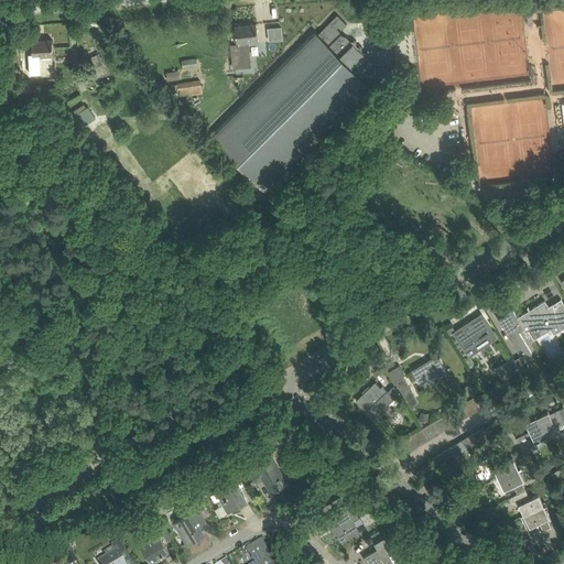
[(351,41),(347,36),(345,34),(346,33),(344,31),(343,32),(340,31),(347,24),(338,14),(318,33),(313,28),(208,133),(268,193),(372,88),(361,77),(371,67),(375,67),(373,57),(368,57),(368,52),(362,52),(362,46),(357,46),(357,40),(351,41)]
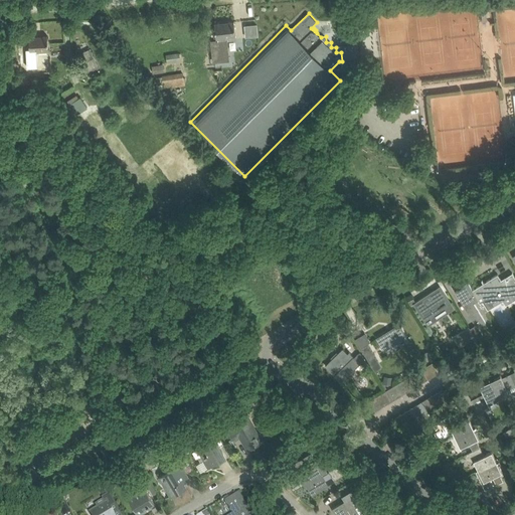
[(216,32),(216,41),(211,41),(213,59),(219,58),(224,58),(224,56),(228,55),(227,39),(236,38),(235,30),(234,21),(215,23),(216,32)]
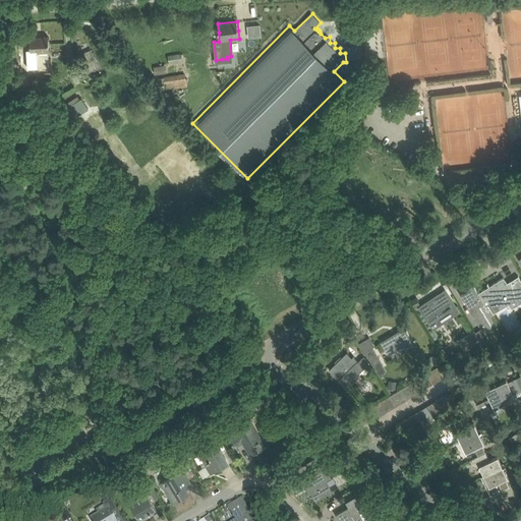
[(248,25),(248,35),(261,34),(259,24),(248,25)]
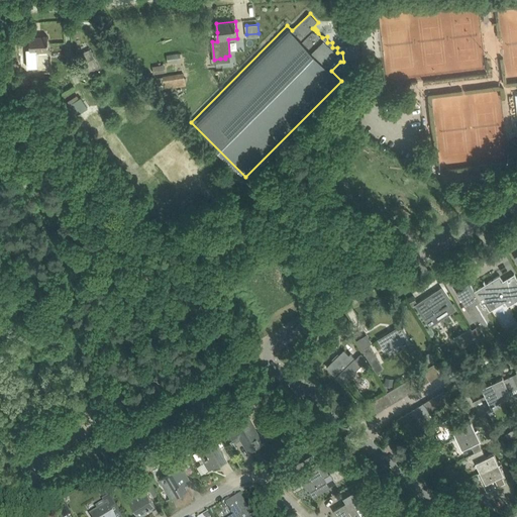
[(49,50),(48,45),(48,35),(29,36),(30,50),(38,49),(38,52),(49,50)]
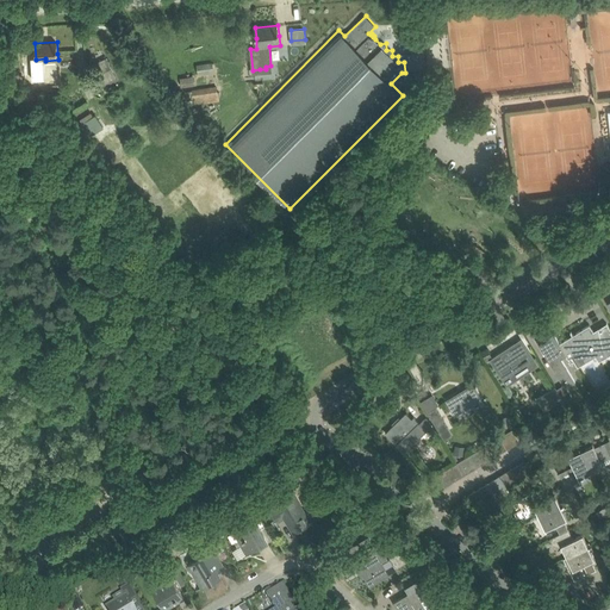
[(94,64),(103,82),(116,76),(107,58),(94,64)]
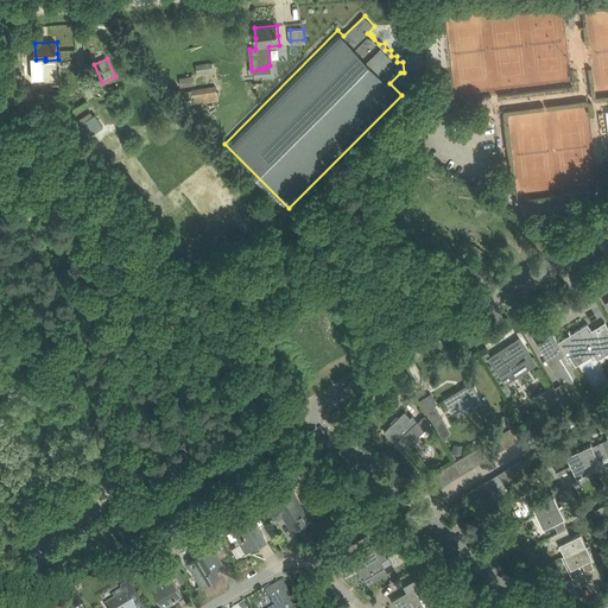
[(209,71),(214,71),(213,62),(196,64),(197,73),(197,75),(209,74),(209,71)]
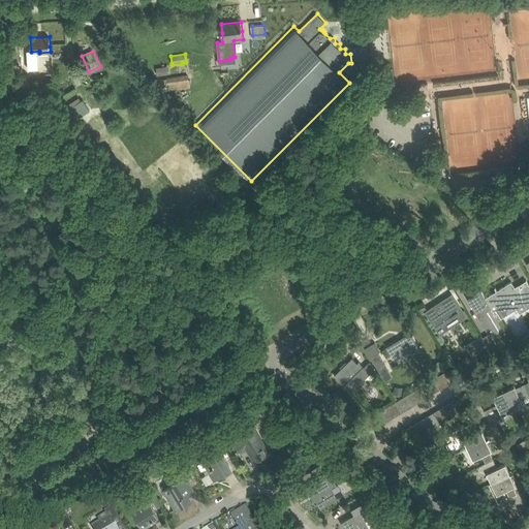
[(167,76),(169,91),(190,88),(188,73),(167,76)]
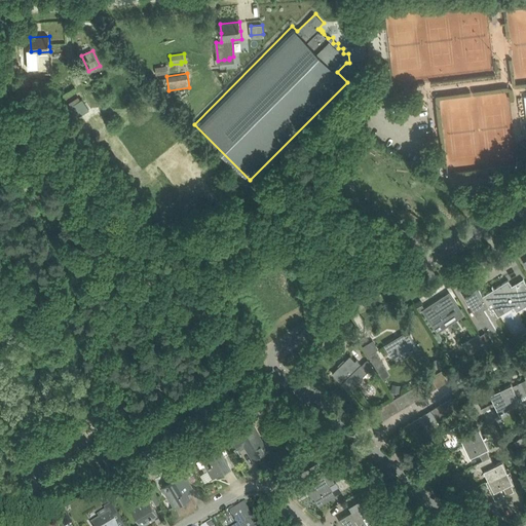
[(70,106),(70,107),(63,112),(67,119),(75,114),(77,118),(89,110),(82,99),(70,106)]
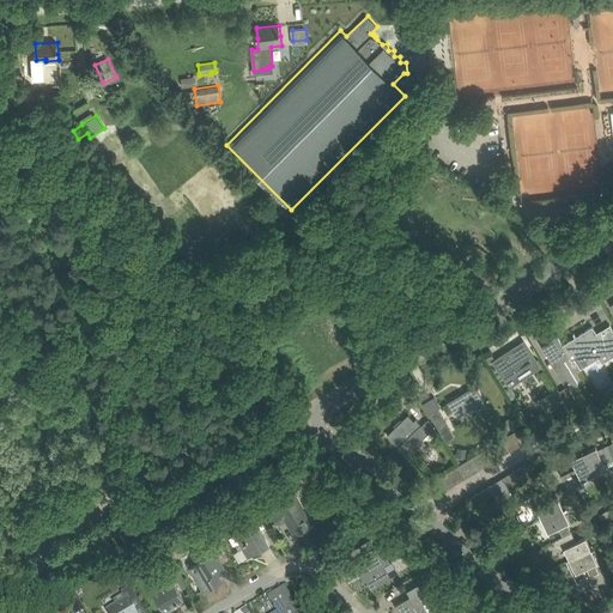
[(589,363),(588,359),(606,349),(611,357),(612,356),(612,329),(610,325),(596,332),(593,326),(562,345),(564,349),(571,359),(575,358),(581,368),(589,363)]
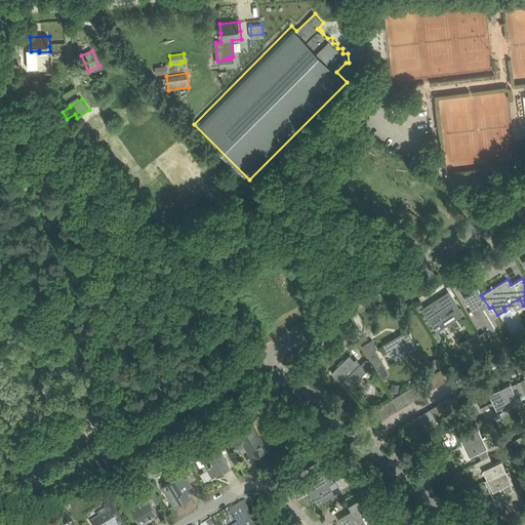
[(495,328),(491,321),(483,308),(487,306),(489,308),(483,298),(479,301),(473,291),(465,296),(469,303),(468,304),(485,331),(479,334),(485,345),(492,340),(488,332),(495,328)]
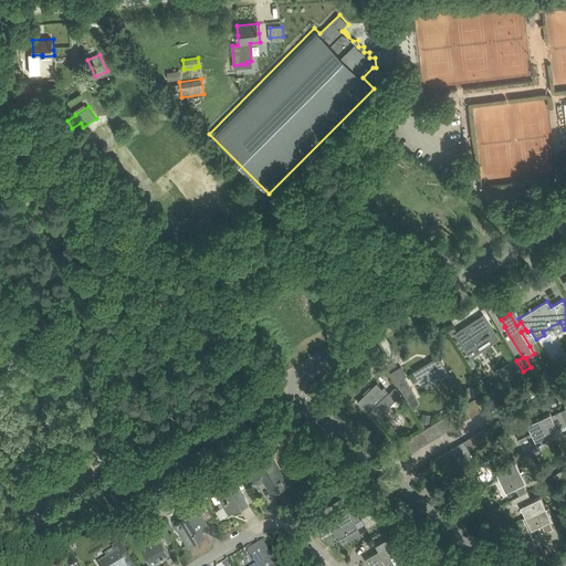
[(478,320),(458,333),(469,350),(485,339),(494,334),(489,326),(484,328),(478,320)]
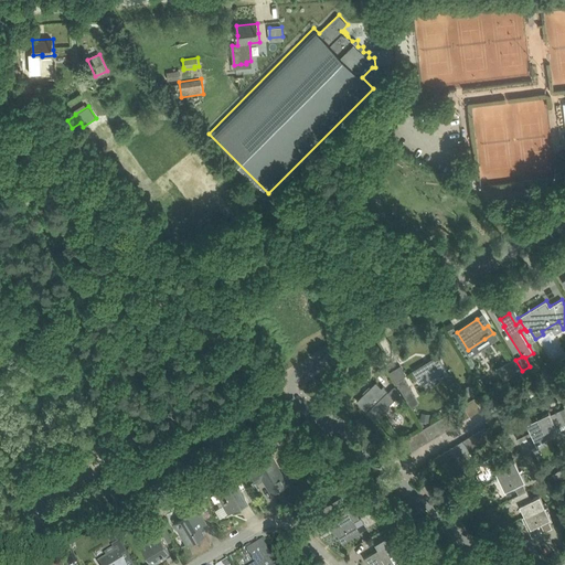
[(414,371),(419,380),(422,383),(446,369),(444,365),(438,355),(414,371)]
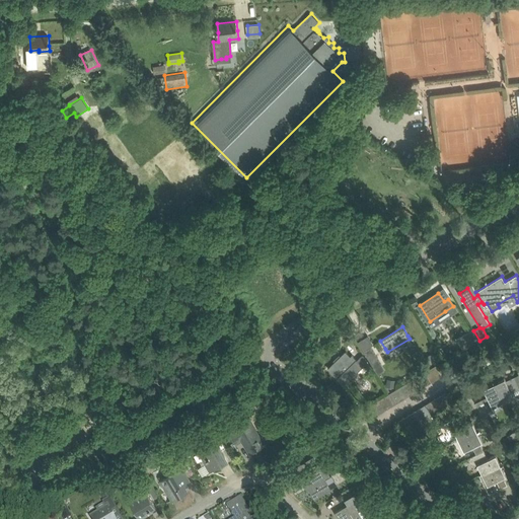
[(518,335),(518,329),(517,326),(508,331),(512,340),(518,335)]
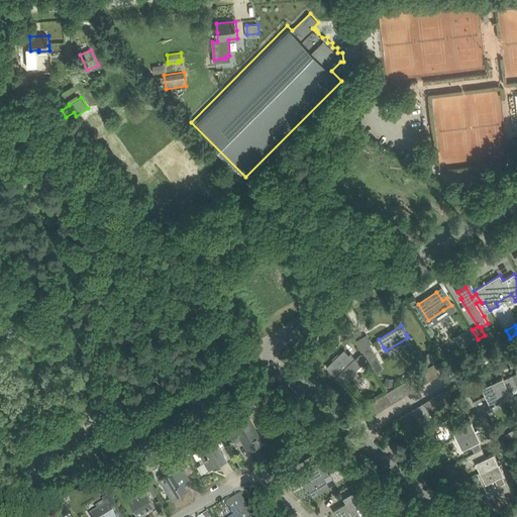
[(458,339),(462,346),(474,340),(470,332),(458,339)]
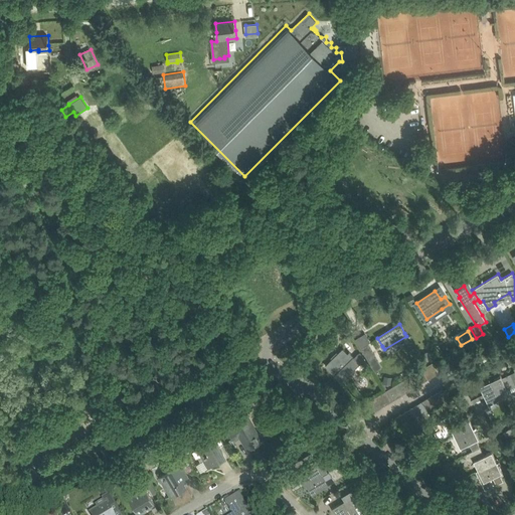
[(504,338),(501,333),(501,334),(497,336),(495,338),(499,344),(506,340),(504,338)]
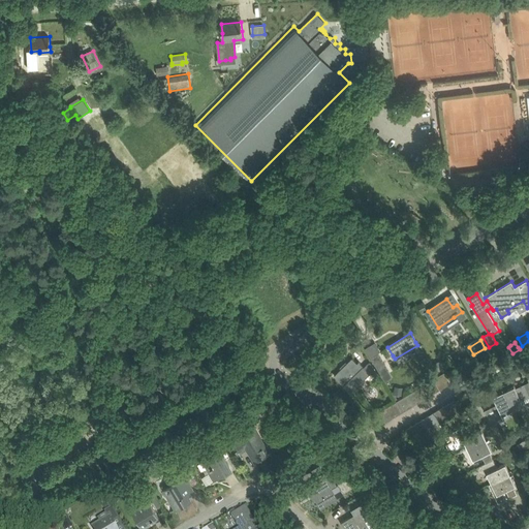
[(371,356),(385,381),(393,377),(378,352),(371,356)]
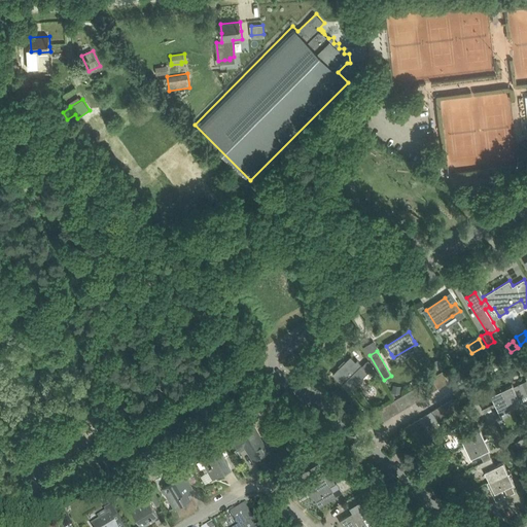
[(351,357),(334,374),(343,384),(349,390),(355,385),(357,386),(363,380),(362,378),(369,372),(372,375),(376,371),(371,361),(369,360),(362,365),(357,359),(355,361),(351,357)]
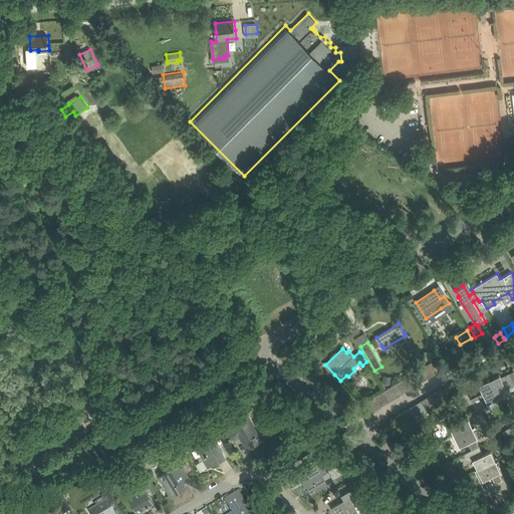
[(427,364),(433,375),(438,371),(432,361),(427,364)]
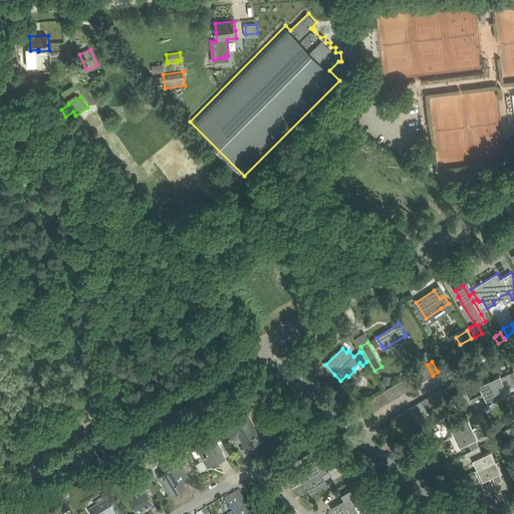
[(428,378),(433,375),(427,364),(422,367),(428,378)]
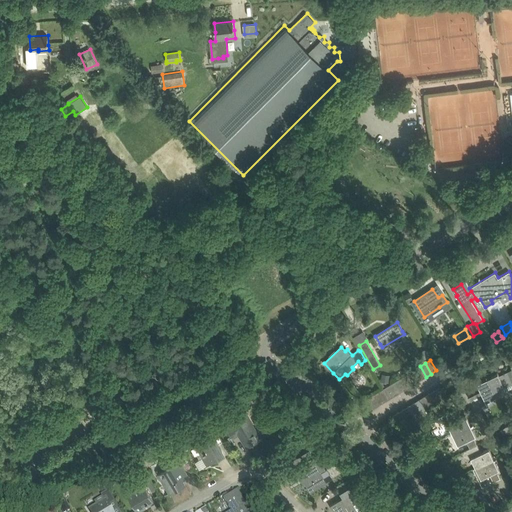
[(415,369),(421,380),(426,377),(420,366),(415,369)]
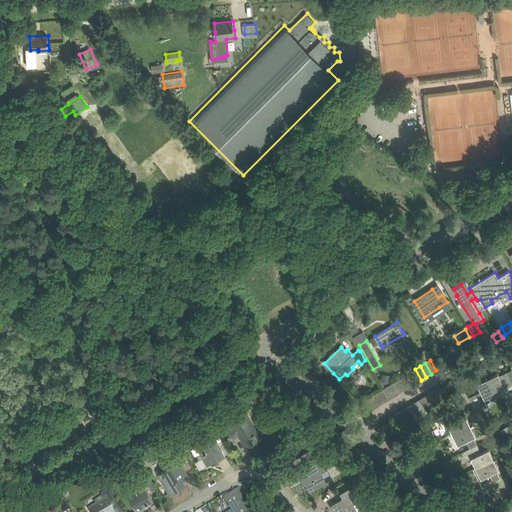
[(415,383),(421,380),(415,369),(409,373),(415,383)]
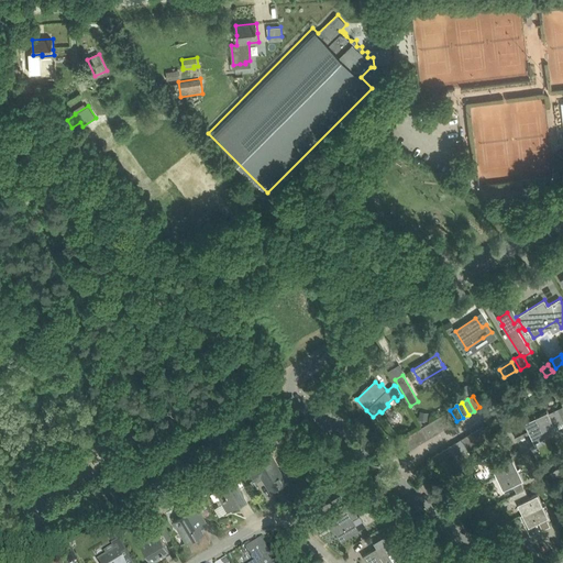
[(547,434),(558,430),(559,433),(562,431),(562,417),(559,408),(549,412),(548,409),(537,415),(547,434)]
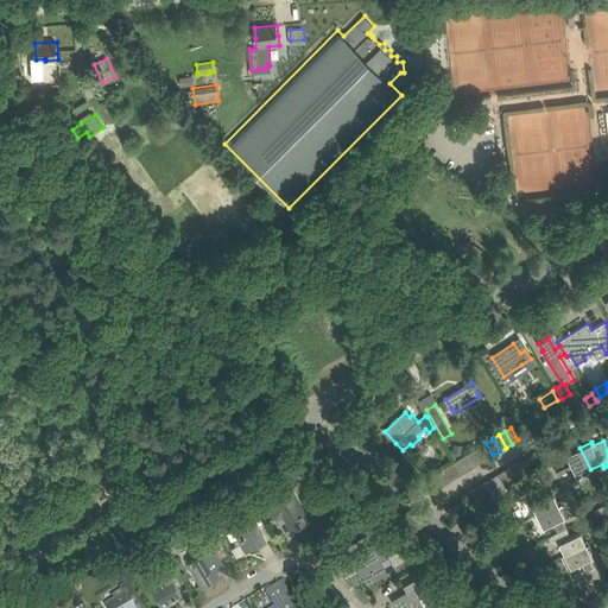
[(480,445),(487,458),(493,455),(486,443),(480,445)]
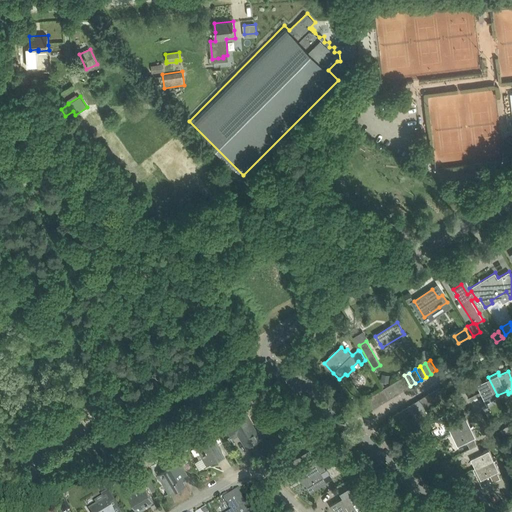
[(390,375),(382,374),(381,381),(389,382),(390,375)]
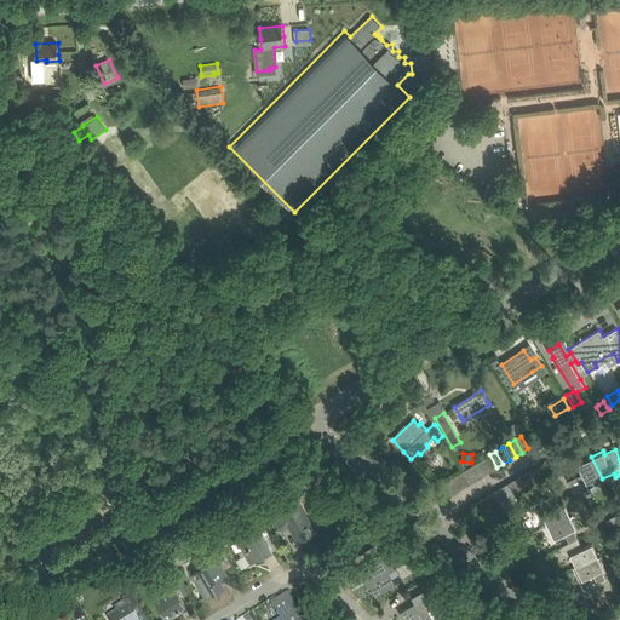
[(491,471),(497,468),(489,454),(483,459),(491,471)]
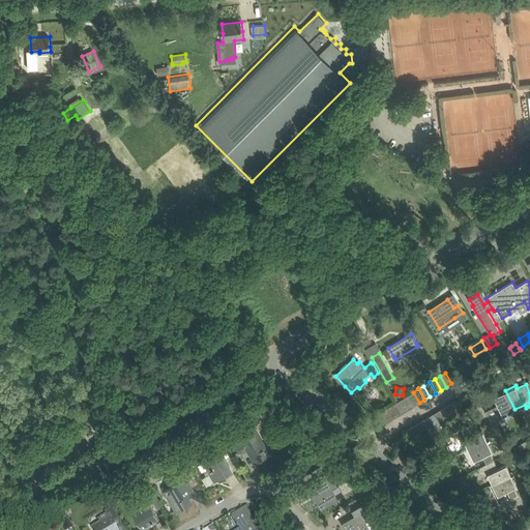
[(498,405),(486,411),(495,424),(506,419),(504,414),(514,409),(505,390),(494,395),(498,405)]
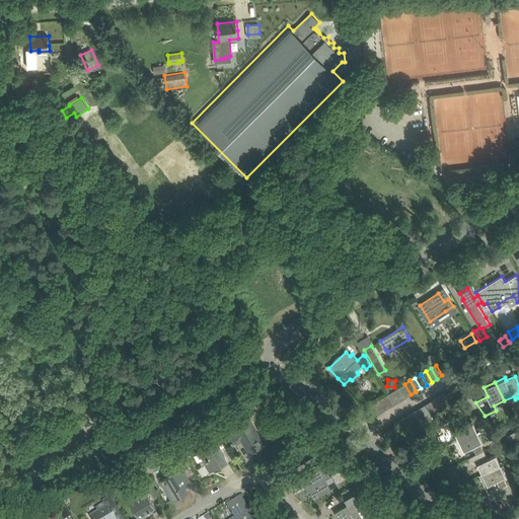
[(411,394),(404,384),(399,387),(405,397),(411,394)]
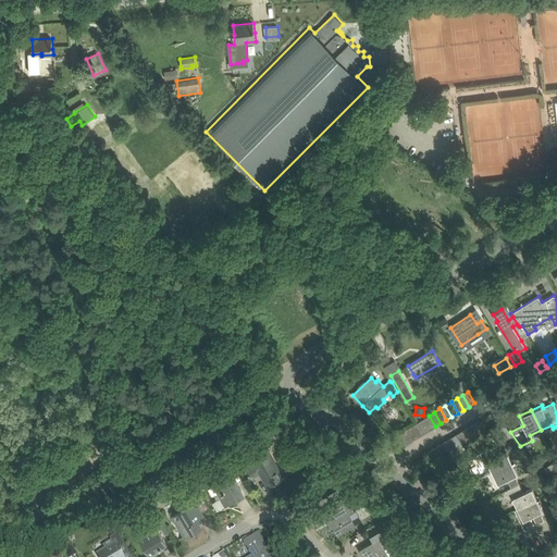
[(430,430),(435,426),(429,416),(423,419),(430,430)]
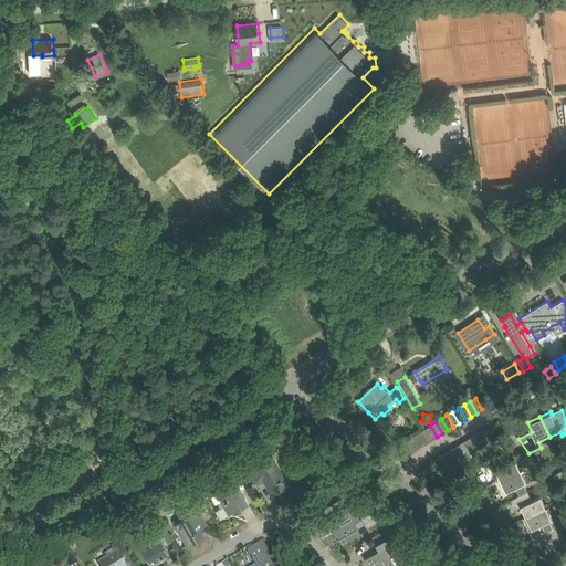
[(437,437),(430,426),(425,429),(431,440),(437,437)]
